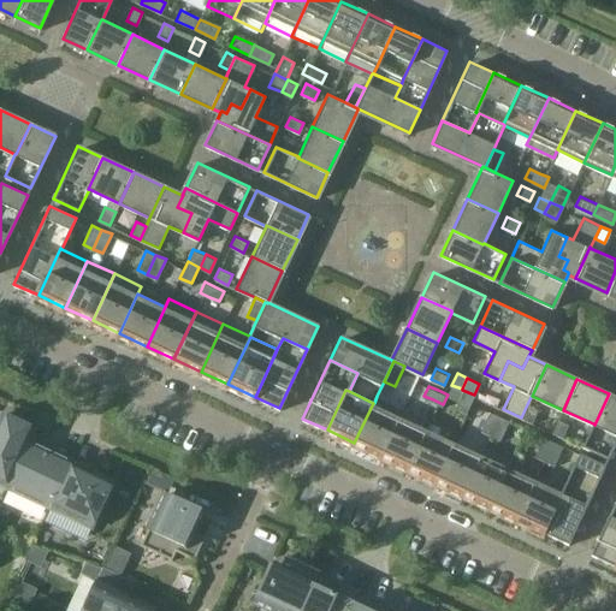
[(466,411),(474,395),(462,390),(455,407),(466,411)]
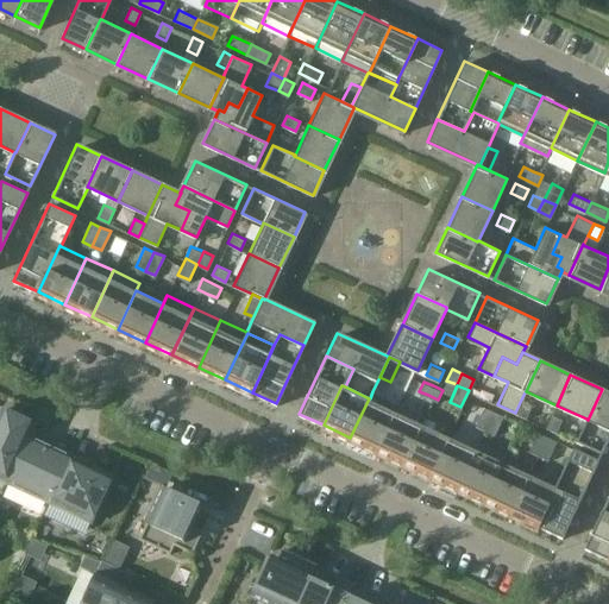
[(601,452),(608,435),(608,392),(602,389),(588,420),(586,419),(576,440),(601,452)]
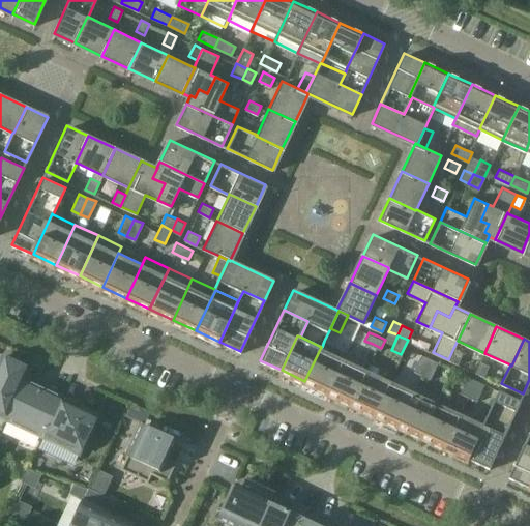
[(328,391),(347,351),(324,341),(322,347),(321,347),(304,381),(328,391)]
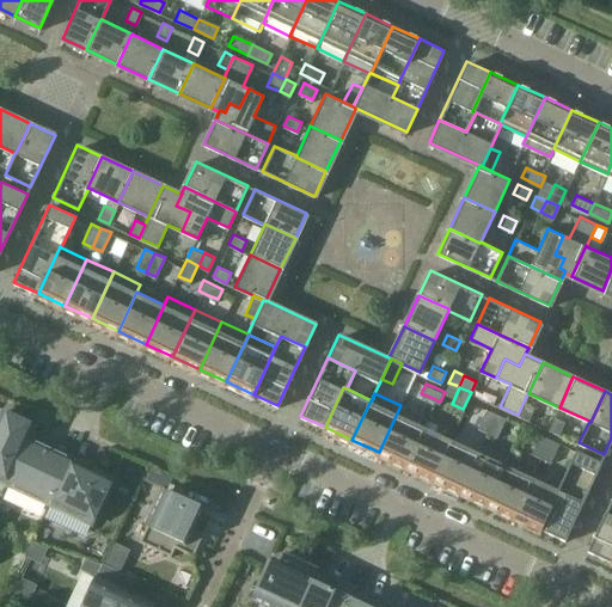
[(534,406),(524,402),(518,415),(528,420),(534,406)]
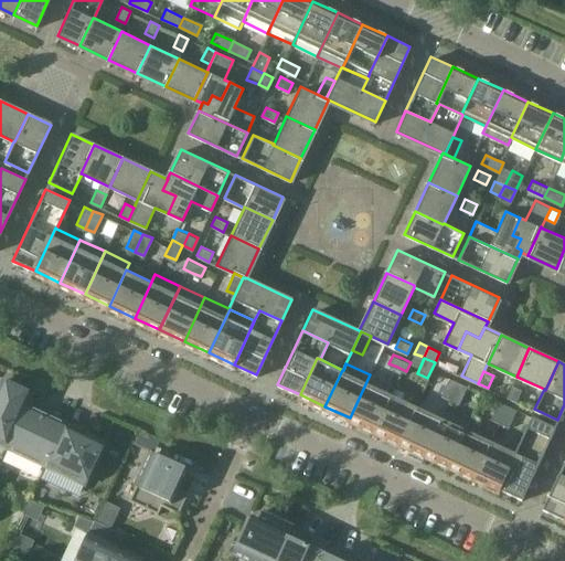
[(374,430),(392,393),(395,387),(370,374),(350,417),(374,430)]
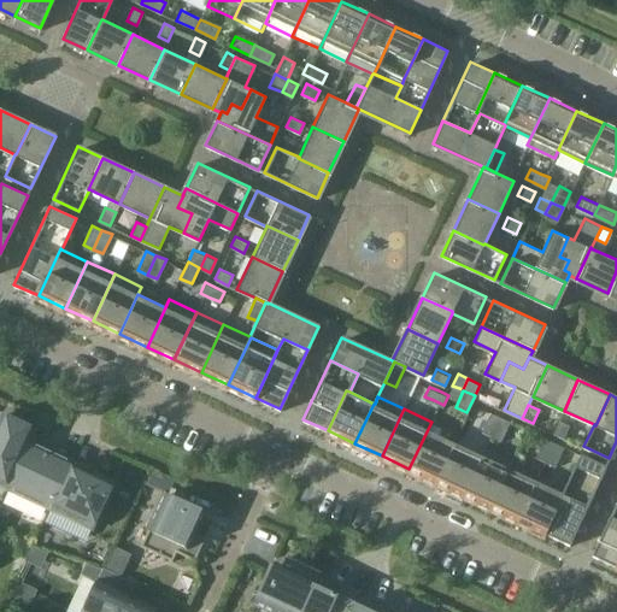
[(492,434),(500,416),(491,411),(481,429),(492,434)]
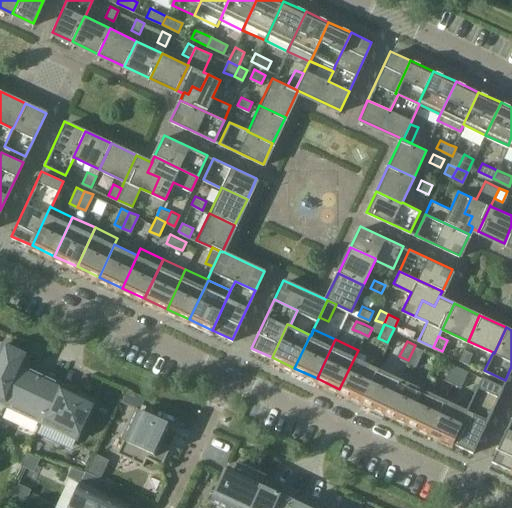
[(0,344),(0,400),(6,404),(29,355),(1,342),(0,344)]
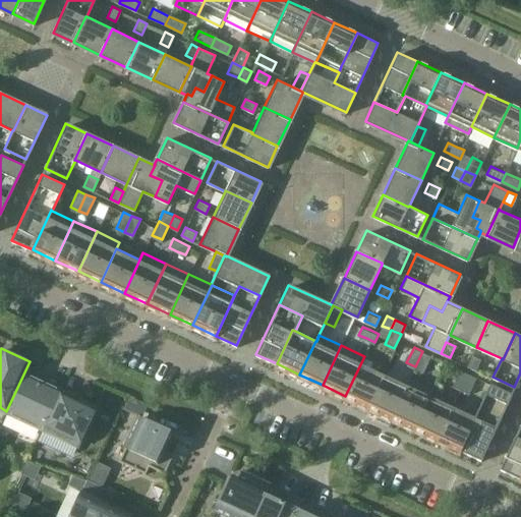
[(423,370),(430,355),(422,351),(415,366),(423,370)]
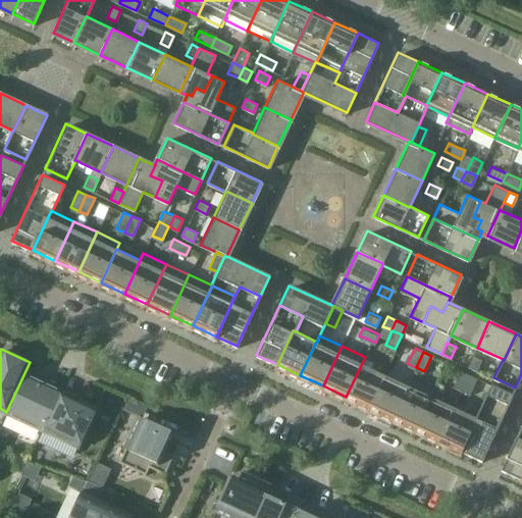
[(473,355),(468,366),(476,369),(481,359),(473,355)]
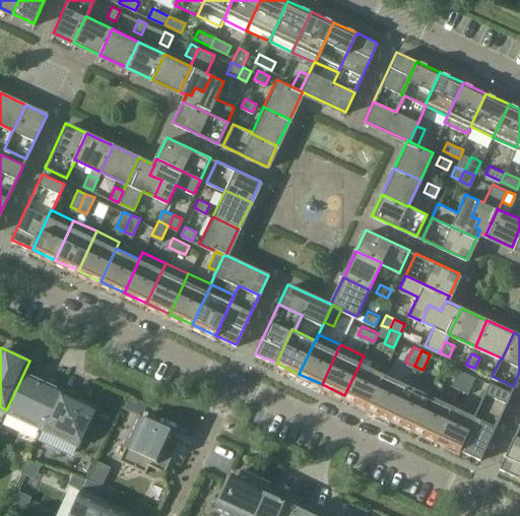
[(25,372),(30,361),(29,361),(6,410),(42,427),(60,387),(25,372)]
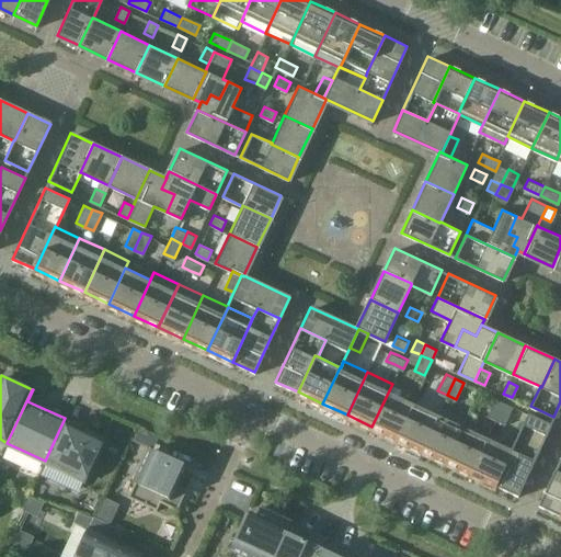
[(397,438),(413,402),(389,390),(371,427),(397,438)]
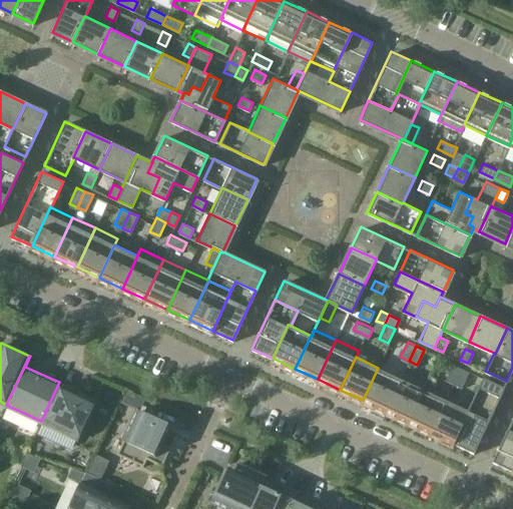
[(454,382),(461,367),(452,363),(445,378),(454,382)]
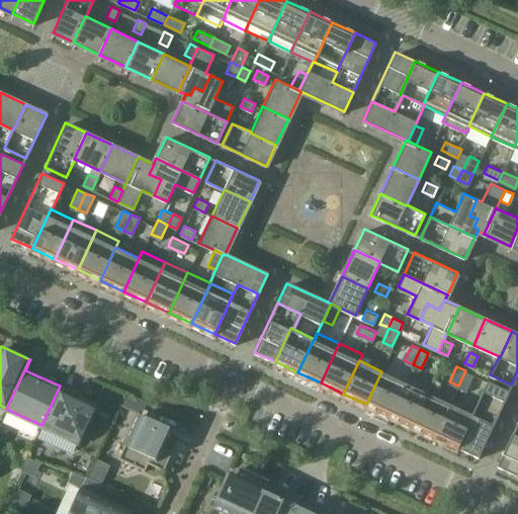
[(466,390),(473,374),(465,370),(458,386),(466,390)]
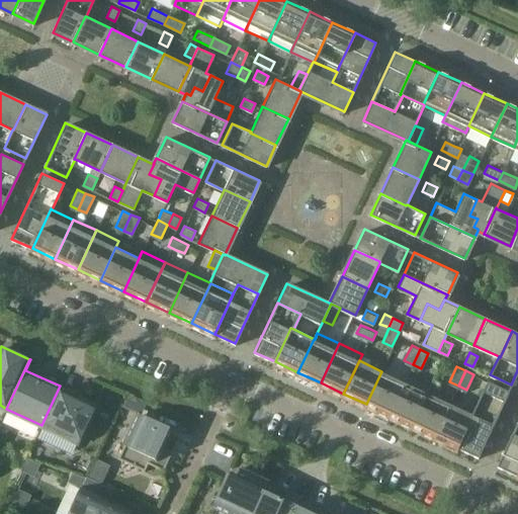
[(389,415),(405,381),(381,371),(366,404),(389,415)]
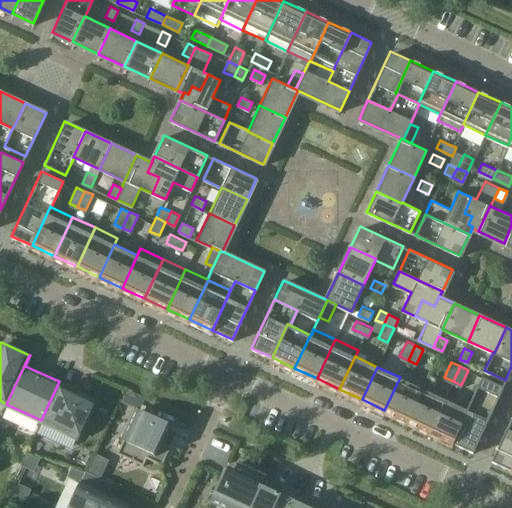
[(407,420),(422,388),(425,381),(403,371),(400,377),(384,410),(407,420)]
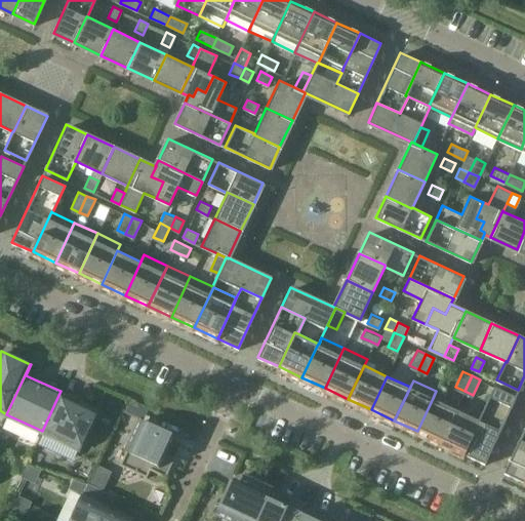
[(516,396),(493,386),(478,418),(479,419),(463,452),(484,463),(516,396)]
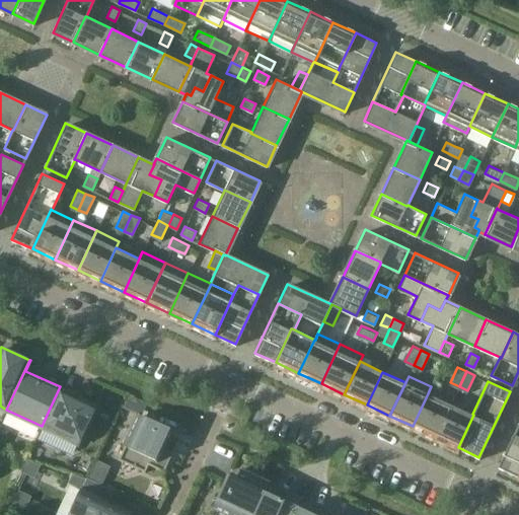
[(95,403),(60,386),(42,426),(77,442),(95,403)]
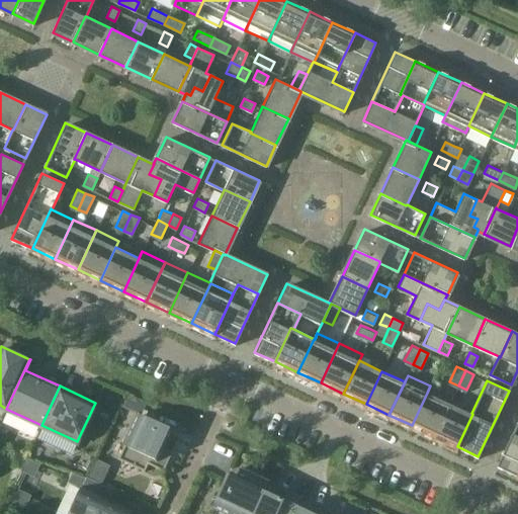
[(109,391),(105,401),(116,407),(120,397),(109,391)]
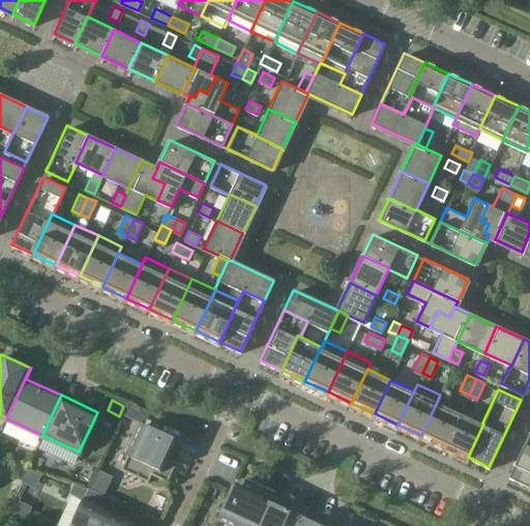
[(444,446),(461,412),(437,402),(421,435),(444,446)]
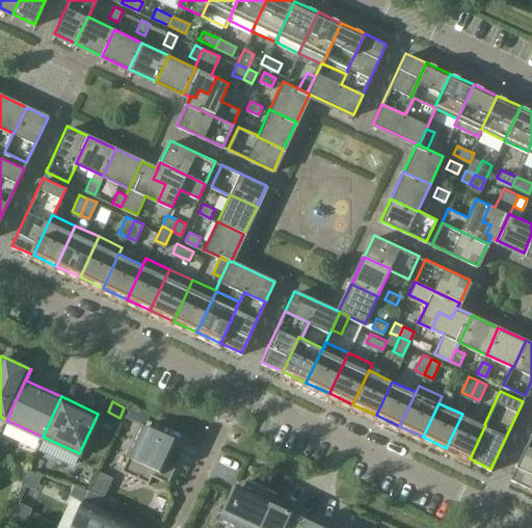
[(485,425),(484,424),(462,414),(446,448),(470,458),(485,425)]
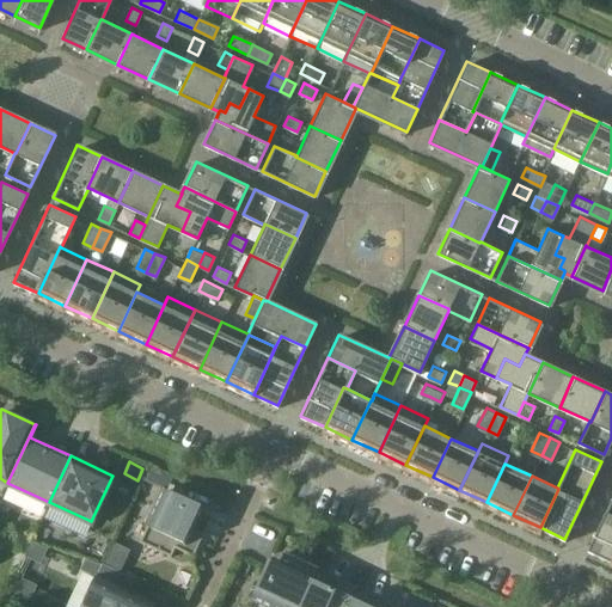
[(175,545),(194,553),(209,520),(191,512),(195,503),(164,489),(140,539),(171,553),(175,545)]
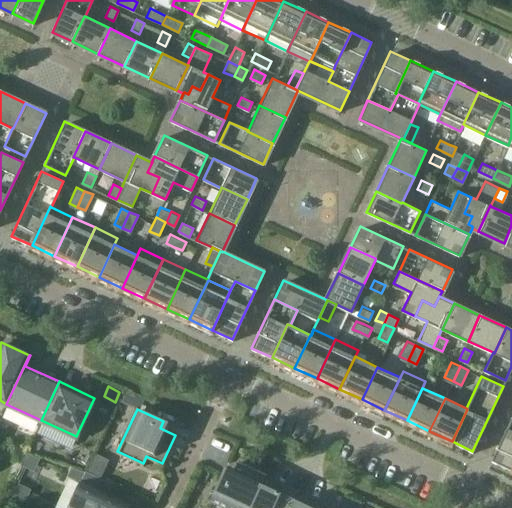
[(511,414),(491,460),(511,469),(511,467),(511,414)]
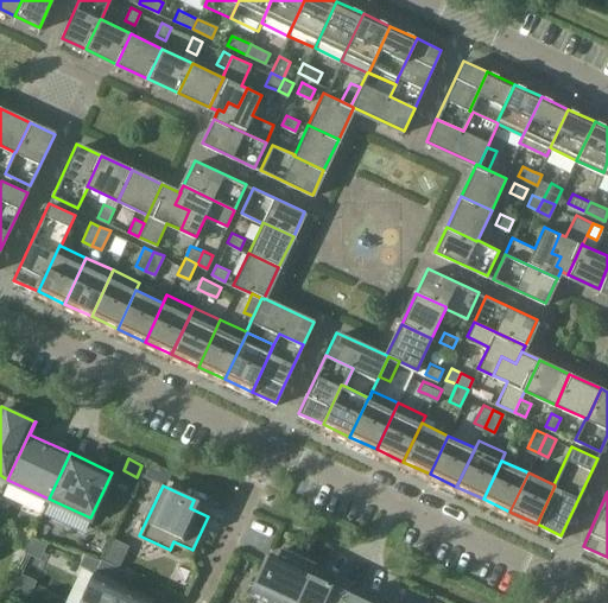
[(296,602),(315,562),(283,546),(274,564),(266,560),(252,592),(276,602),(296,602)]
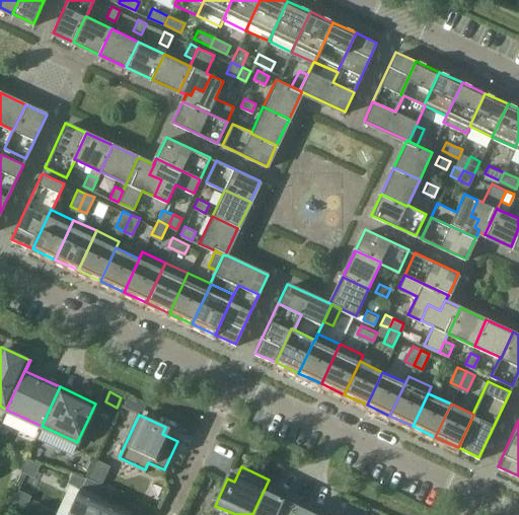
[(72,471),(68,481),(81,487),(86,476),(72,471)]
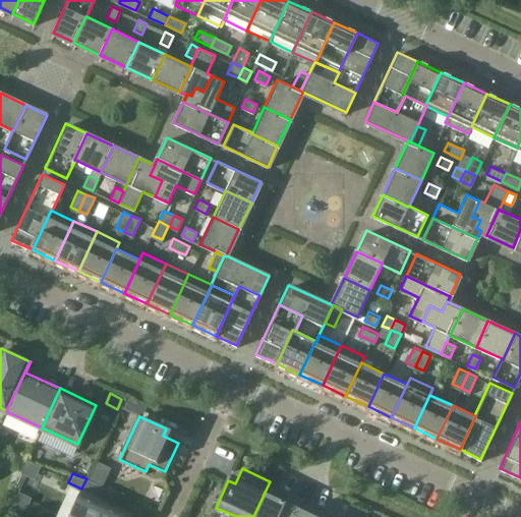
[(87,478),(81,489),(110,502),(115,491),(87,477),(87,478)]
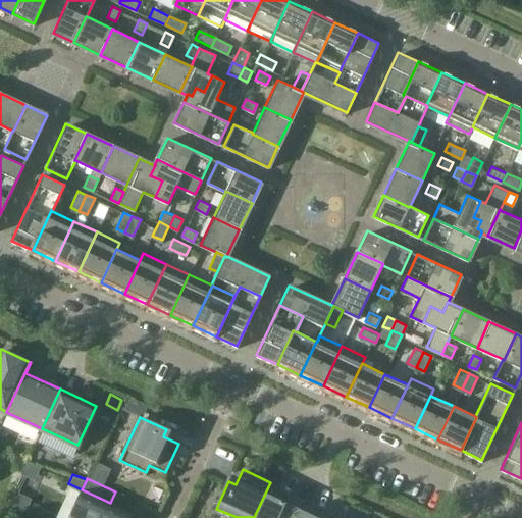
[(298,517),(305,504),(292,498),(290,503),(267,493),(271,482),(270,482),(254,517),(298,517)]
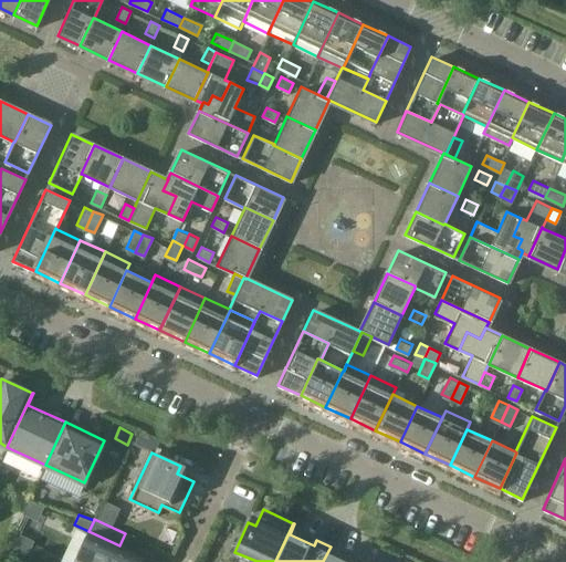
[(119,545),(88,531),(74,561),(140,561),(144,557),(119,545)]
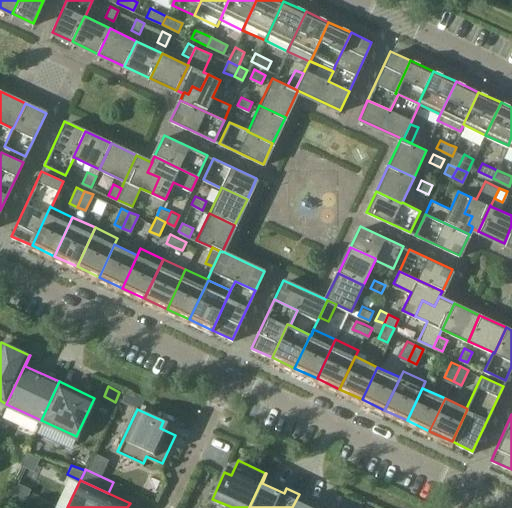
[(325,507),(326,507),(299,494),(292,507),(325,507)]
